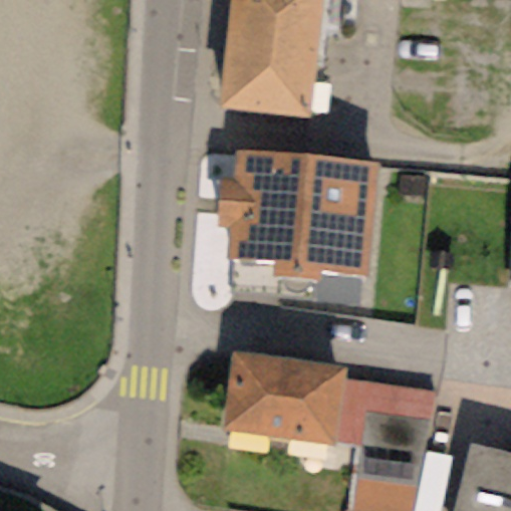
[(233,0),(220,104),(314,114),(327,0),(233,0)]
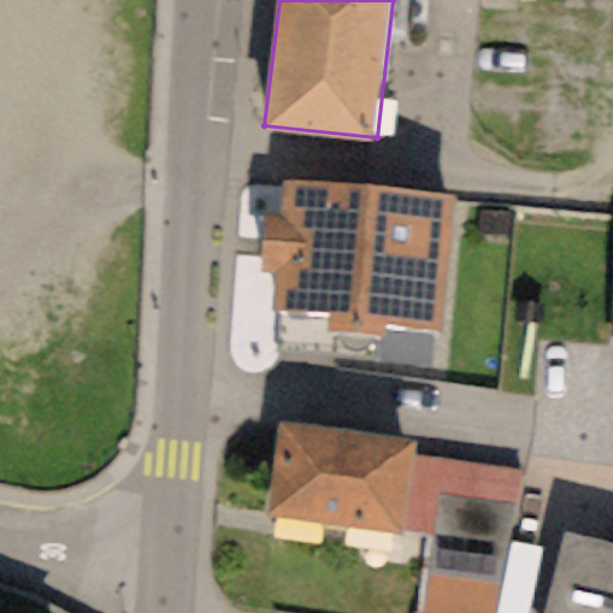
[(454,194),(284,176),(281,214),(266,213),(261,269),(276,270),(272,308),(330,314),(329,328),(388,334),(389,320),(441,325),(454,194)]
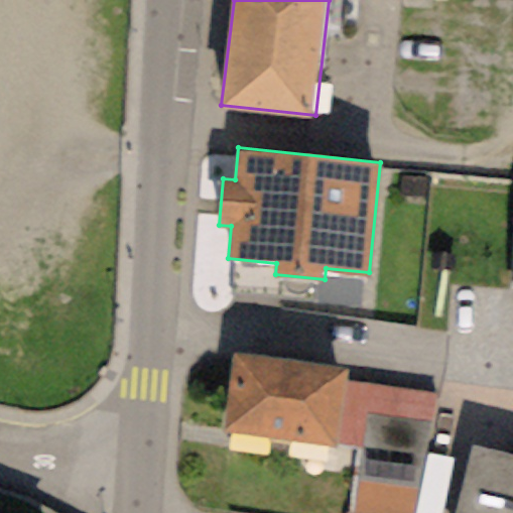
[(349,367),(235,351),(224,429),(337,443),(348,378),(349,367)]
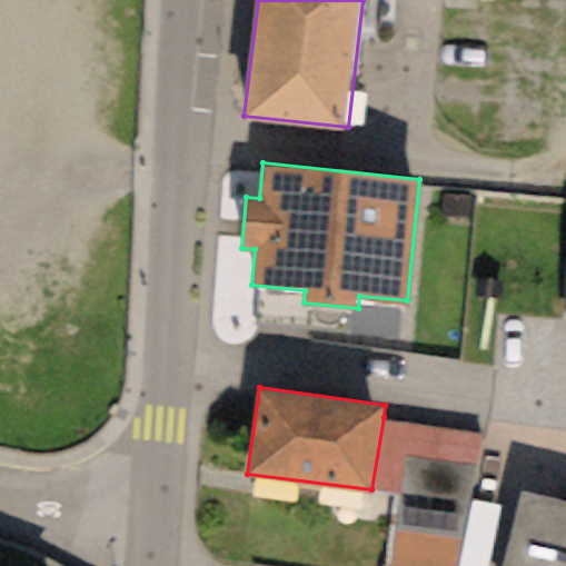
[(457,565),(480,434),(384,417),(371,489),(396,493),(383,565),(457,565)]
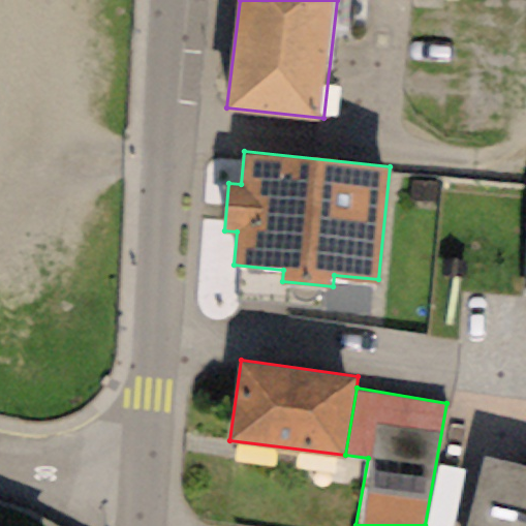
[(525,465),(484,455),(466,525),(525,525),(525,465)]
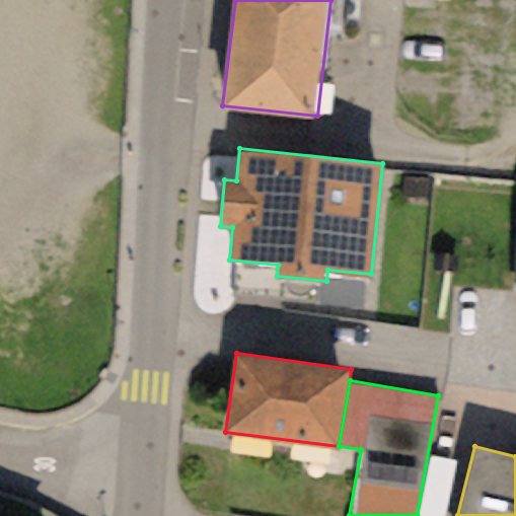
[(443,469),(433,515),(454,515),(463,473),(443,469)]
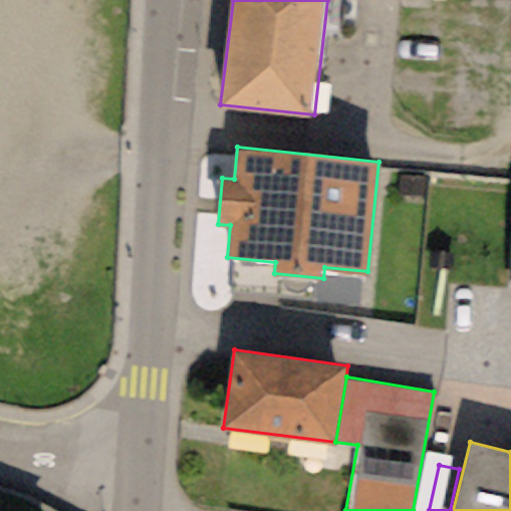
All buildings are outlined.
